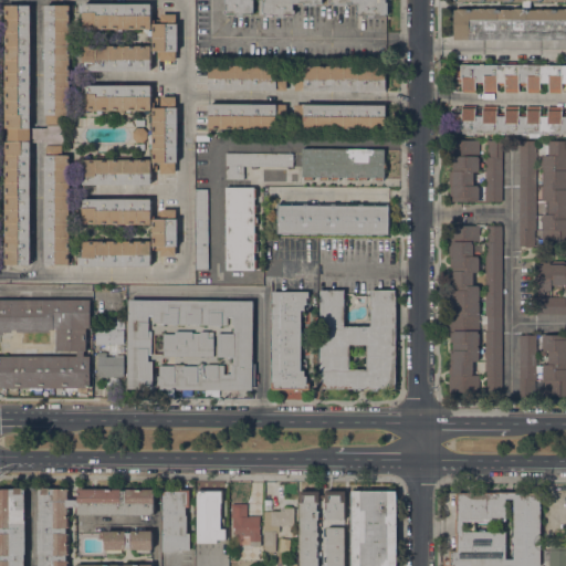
[(253,0),(253,13),(251,13),(251,14),(242,14),(242,17),(236,17),(236,14),(226,14),(226,13),(224,13),(224,10),(226,10),(226,4),(224,4),(224,0),(253,0)]
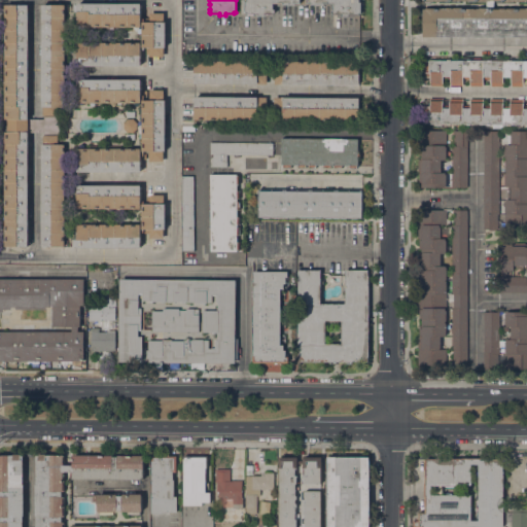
[(342,16),(342,14),(332,14),(332,13),(330,13),(330,10),(332,10),(332,3),(323,3),(323,4),(311,4),(311,3),(306,3),(306,0),(300,0),(300,3),(294,3),(294,4),(282,4),(282,3),(273,3),(273,9),(275,9),(275,12),(273,12),(273,14),(264,14),(264,15),(257,15),(257,14),(246,14),(246,12),(244,12),(244,2),(246,2),(246,0),(358,0),(358,2),(360,2),(360,14),(348,14),(348,16),(342,16)]
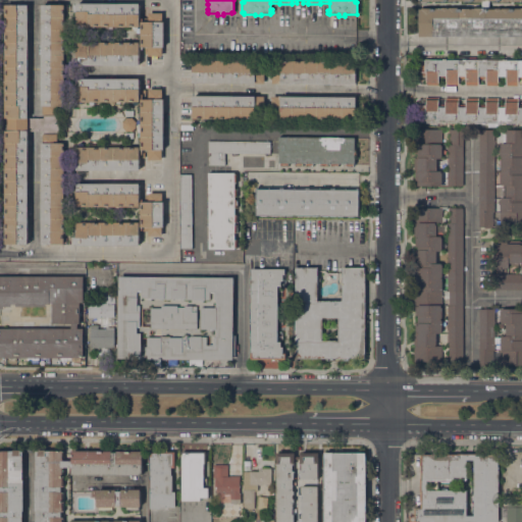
[(521,0),(521,1),(515,1),(515,2),(510,2),(510,1),(508,1),(508,2),(500,2),(500,1),(489,1),(489,9),(494,9),(494,8),(500,8),(500,9),(502,9),(502,8),(520,8),(521,8),(521,37),(418,37),(418,23),(417,23),(417,9),(418,9),(421,9),(421,8),(441,8),(441,7),(447,7),(447,8),(449,8),(449,7),(457,7),(457,8),(469,8),(469,9),(471,9),(471,8),(474,8),(481,8),(481,2),(472,2),(472,0),(462,0),(462,1),(436,1),(436,2),(431,2),(431,1),(429,1),(418,1),(418,0),(521,0)]
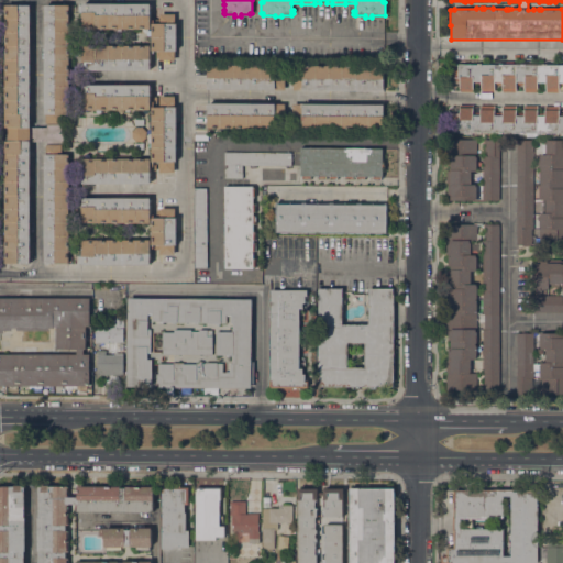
[(151,3),(151,20),(153,20),(153,23),(158,23),(158,13),(175,13),(175,23),(176,23),(176,52),(174,52),(174,59),(159,59),(159,58),(156,58),(156,52),(152,52),(152,26),(150,26),(150,29),(83,29),(81,3),(151,3)]
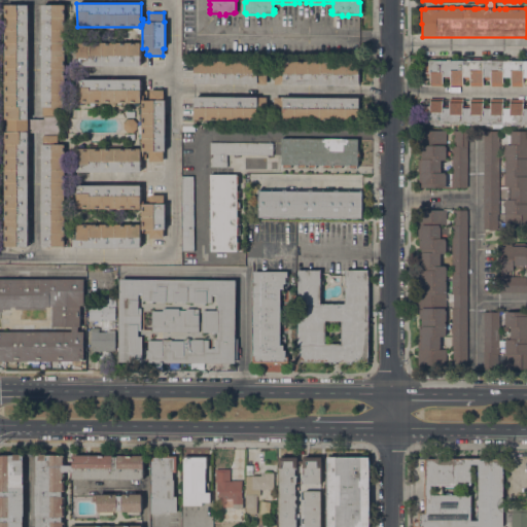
[(28,246),(5,246),(4,5),(28,5),(28,246)]
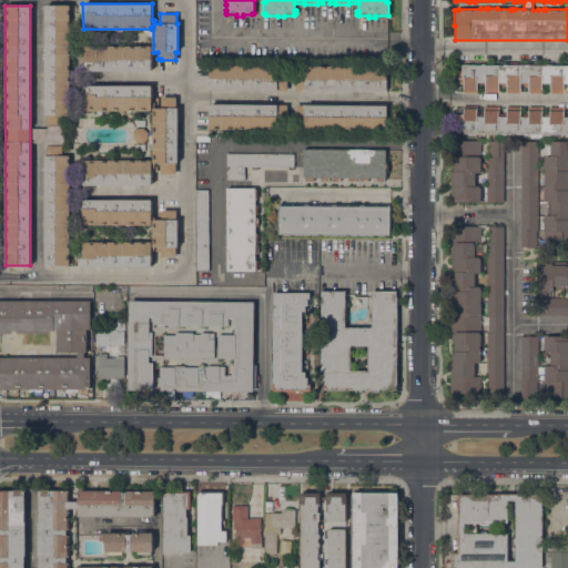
[(70,115),(64,115),(64,124),(47,124),(47,123),(46,123),(44,6),(70,6),(70,115)]
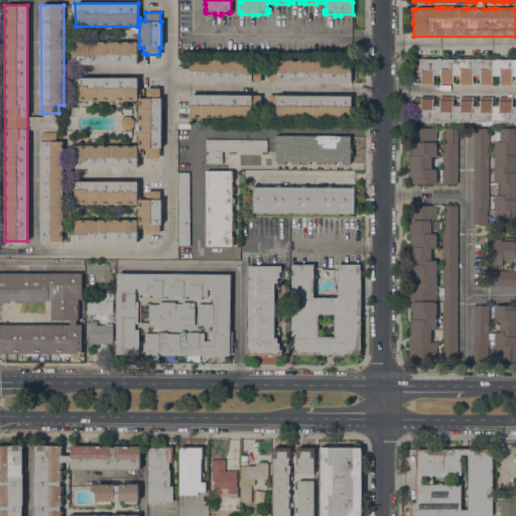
[(75,65),(75,41),(137,41),(137,65),(75,65)]
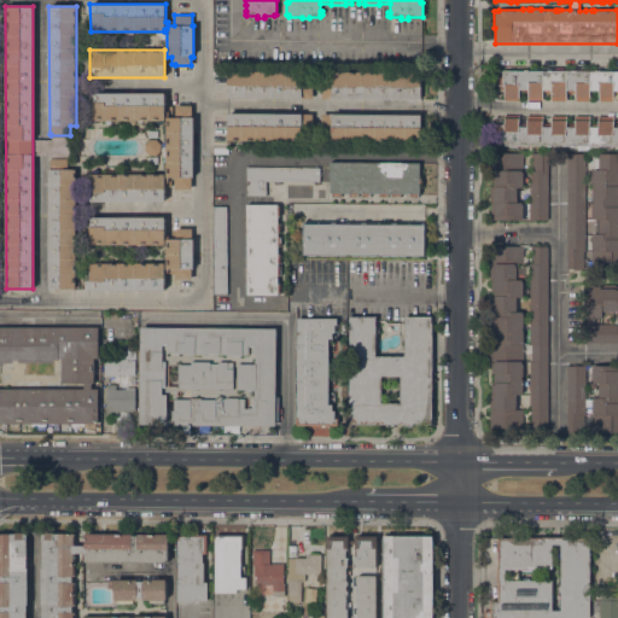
[(524,70),(524,69),(529,69),(529,70),(547,71),(547,69),(552,69),(552,70),(571,71),(571,70),(576,70),(576,71),(594,71),(594,70),(599,70),(599,71),(617,71),(617,91),(613,91),(613,101),(599,100),(599,93),(589,93),(589,101),(575,101),(575,93),(566,93),(566,100),(551,100),(551,93),(542,93),(542,101),(528,101),(528,93),(519,93),(519,100),(503,100),(505,91),(495,91),(495,71),(502,71),(502,70),(524,70)]
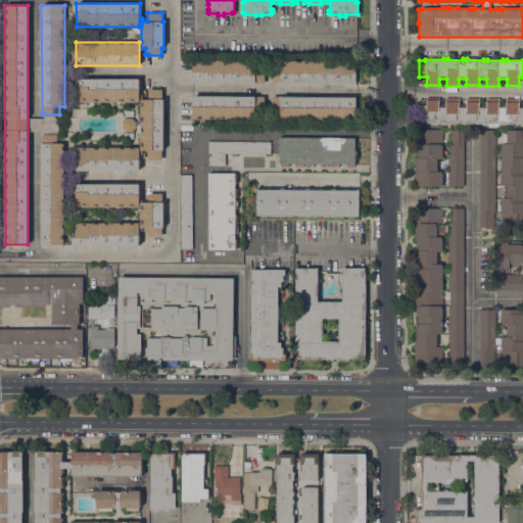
[(192,83),(192,59),(255,60),(255,68),(265,68),(265,84),(192,83)]
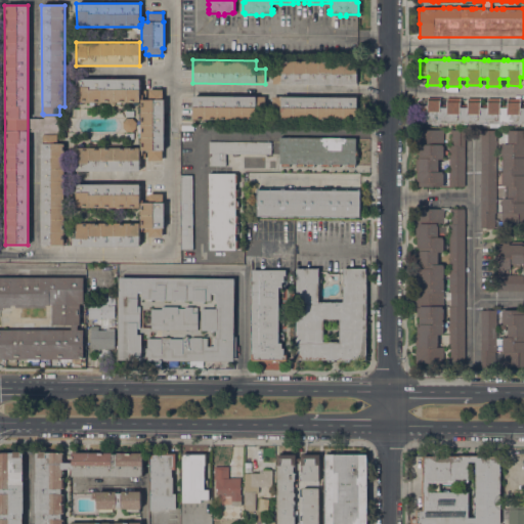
[(272,83),(272,60),(357,61),(357,84),(272,83)]
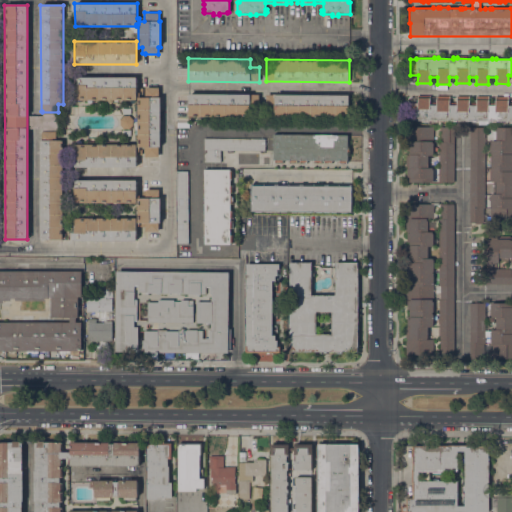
[(74,100),(74,77),(136,77),(136,92),(139,92),(139,97),(136,97),(136,99),(74,100)]
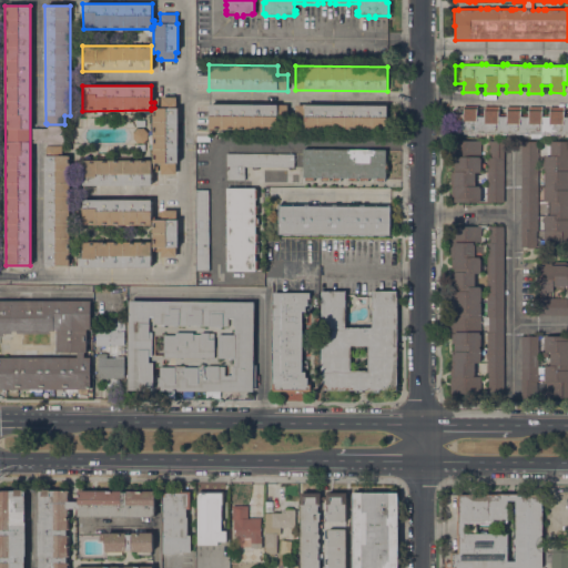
[(178,163),(175,163),(175,173),(161,173),(160,163),(155,163),(156,170),(151,170),(151,185),(83,185),(83,161),(153,160),(153,109),(161,109),(161,97),(176,97),(176,108),(178,108),(178,163)]
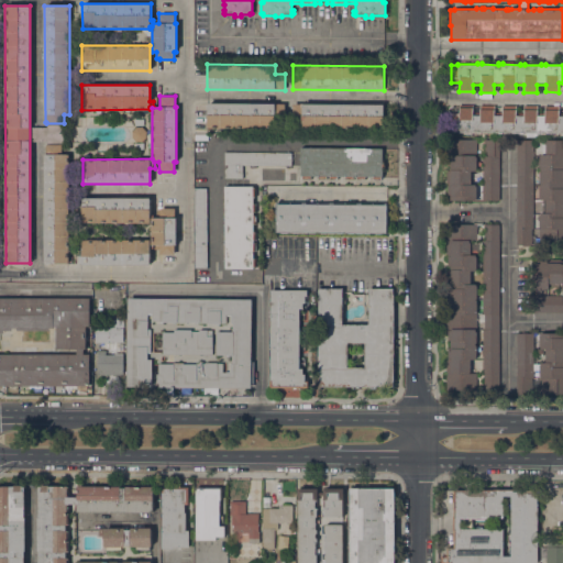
[(275,103),(284,105),(284,119),(275,119),(275,128),(207,128),(207,103),(275,103)]
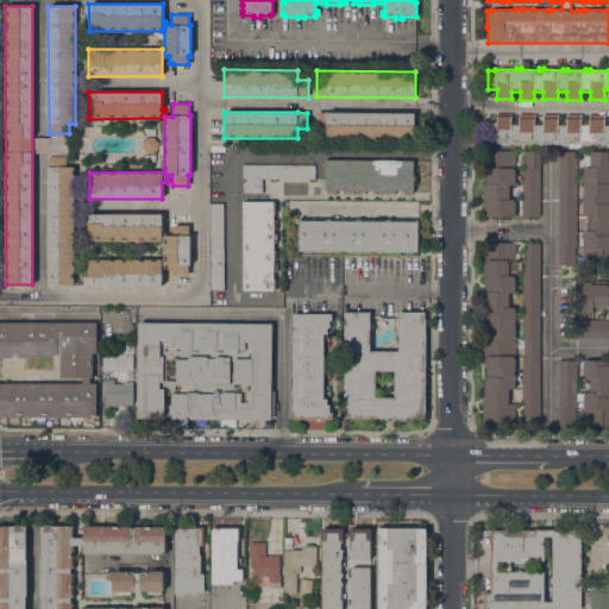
[(414,113),(414,139),(326,139),(326,137),(315,137),(316,113),(326,113),(414,113)]
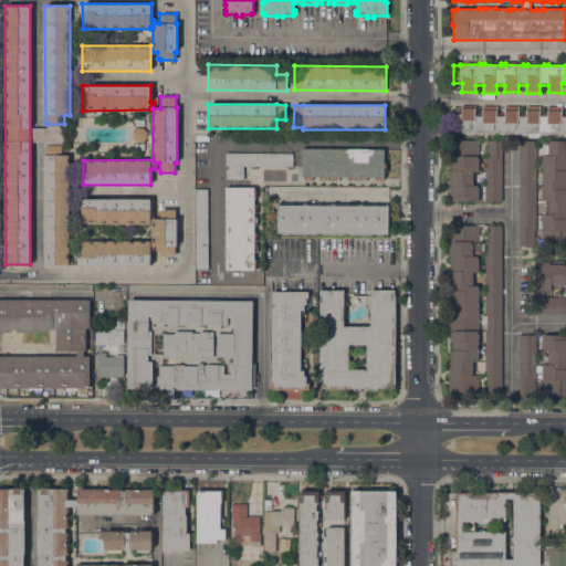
[(565,134),(548,134),(548,135),(544,135),(544,134),(540,134),(540,137),(474,137),(474,133),(452,133),(453,114),(461,114),(461,105),(475,105),(475,116),(482,116),(482,106),(496,106),(496,115),(504,116),(504,106),(519,106),(519,116),(526,116),(526,106),(540,106),(540,116),(546,116),(546,106),(562,106),(562,116),(565,116),(565,134)]
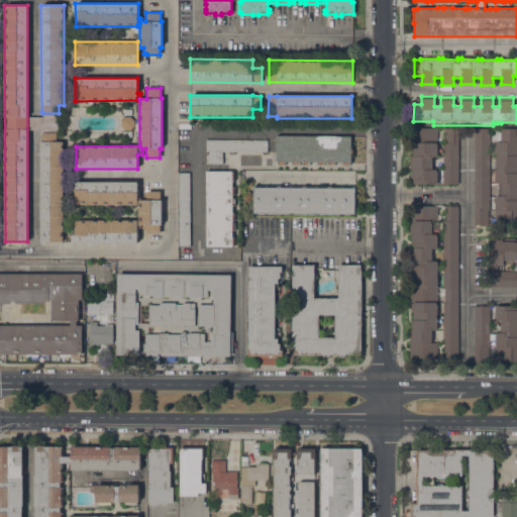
[(134,120),(134,126),(130,129),(125,129),(121,125),(121,120),(125,116),(130,116),(134,120)]
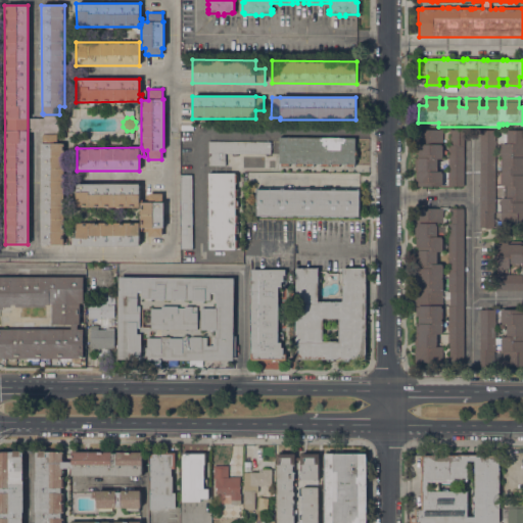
[(464,186),(448,186),(447,144),(449,144),(449,129),(463,129),(464,186)]
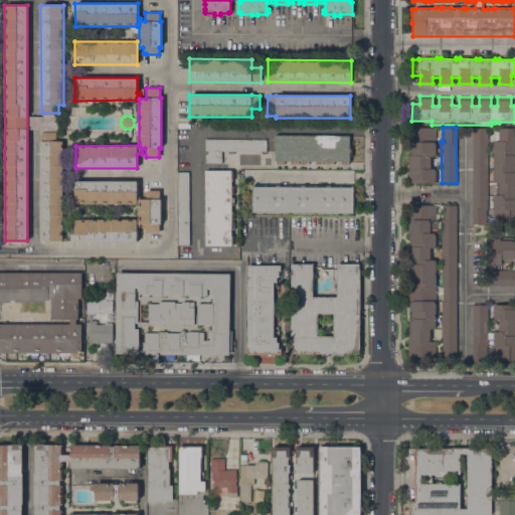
[(436,155),(435,155),(435,156),(431,156),(431,169),(435,169),(435,170),(436,170),(436,182),(435,182),(435,183),(411,183),(411,179),(409,179),(409,167),(408,167),(408,158),(409,158),(409,142),(408,142),(408,128),(436,128),(436,155)]
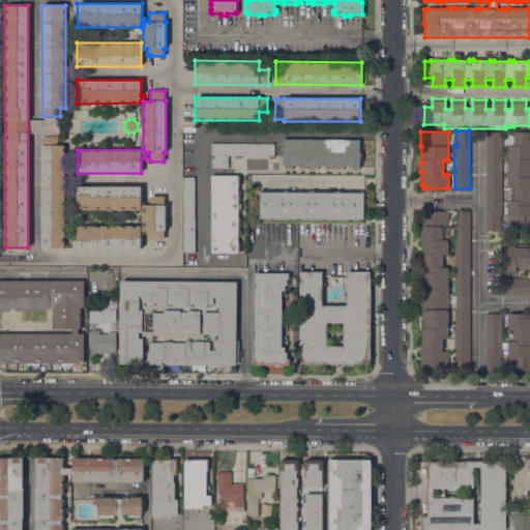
[(487,131),(502,131),(502,215),(500,215),(500,231),(499,231),(499,232),(492,232),(492,230),(487,230),(487,131)]
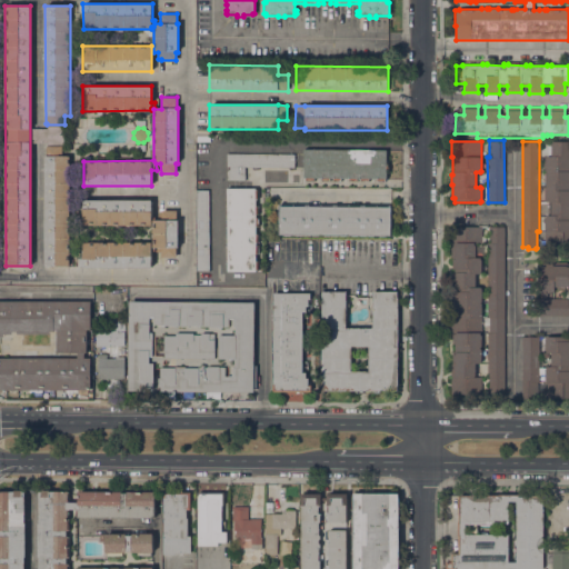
[(568,141),(568,247),(545,247),(545,216),(548,216),(548,201),(545,201),(545,188),(546,188),(546,186),(545,186),(545,172),(546,172),(546,171),(545,171),(545,158),(546,158),(546,156),(547,156),(547,142),(552,142),(552,141),(568,141)]
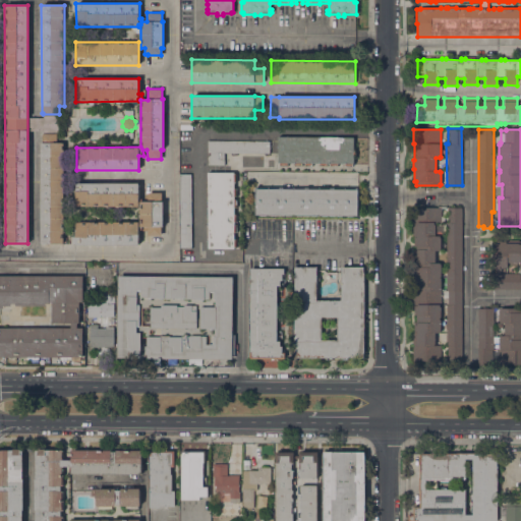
[(41,142),(43,142),(43,133),(50,133),(50,142),(64,142),(64,243),(41,243),(41,142)]
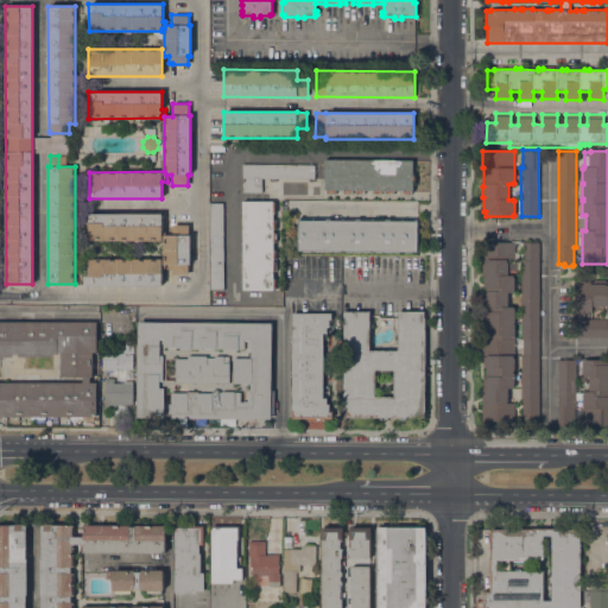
[(413,160),(412,191),(411,191),(411,192),(401,192),(401,191),(394,191),(394,192),(385,192),(385,191),(381,191),(381,192),(373,192),(373,191),(363,191),(363,192),(356,192),(356,191),(352,191),(352,192),(343,192),(343,190),(336,190),(336,192),(327,192),(327,190),(324,190),(324,159),(413,160)]
